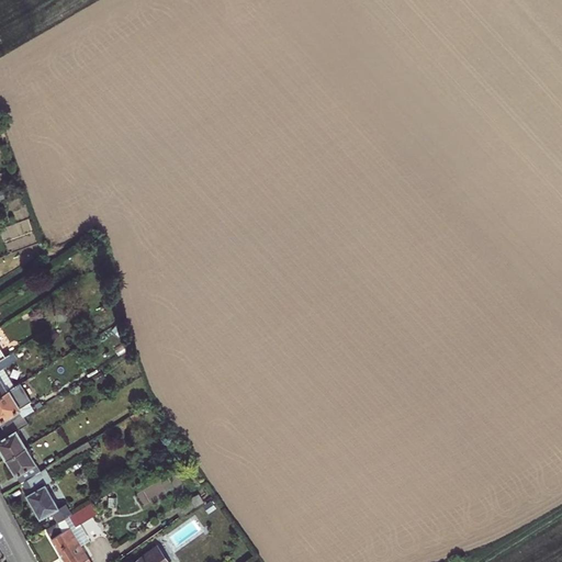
[(0,395),(9,391),(0,377),(0,370),(4,368),(14,361),(10,355),(4,357),(0,360),(0,395)]
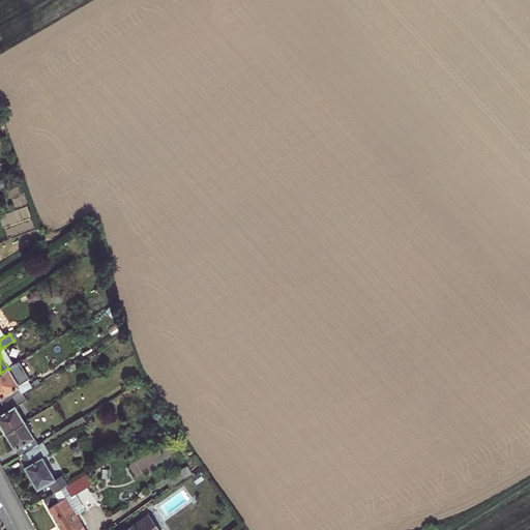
[(89,337),(92,343),(97,340),(94,334),(89,337)]
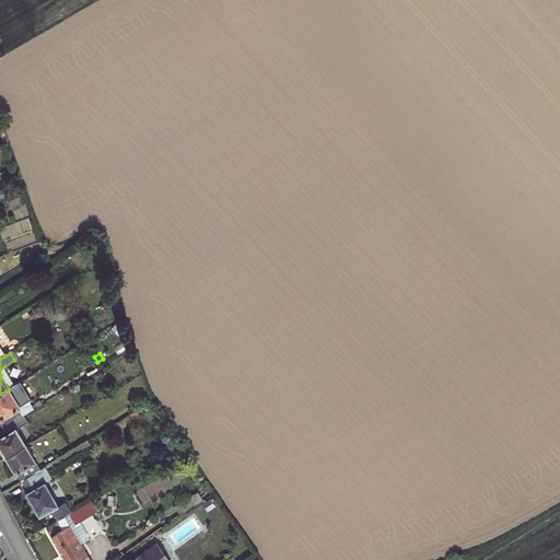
[(0,375),(9,389),(15,385),(4,366),(0,369),(0,375)]
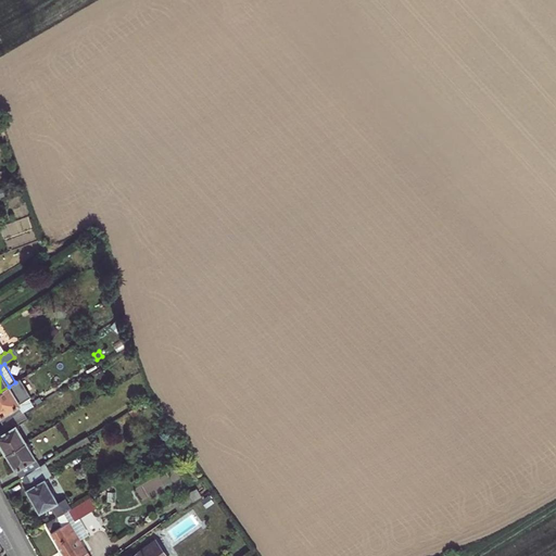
[(95,371),(99,378),(104,374),(101,368),(95,371)]
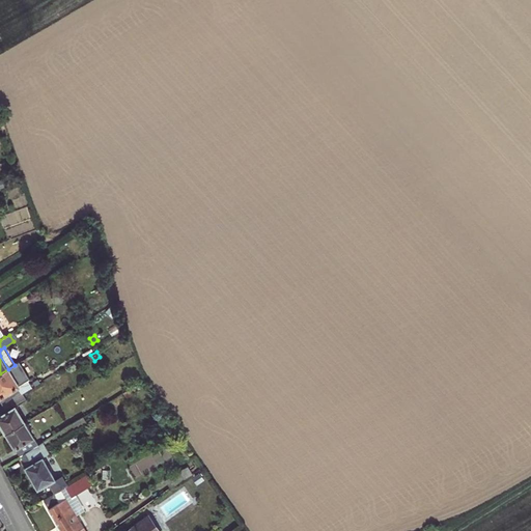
[(0,373),(0,400),(3,406),(23,393),(8,369),(0,373)]
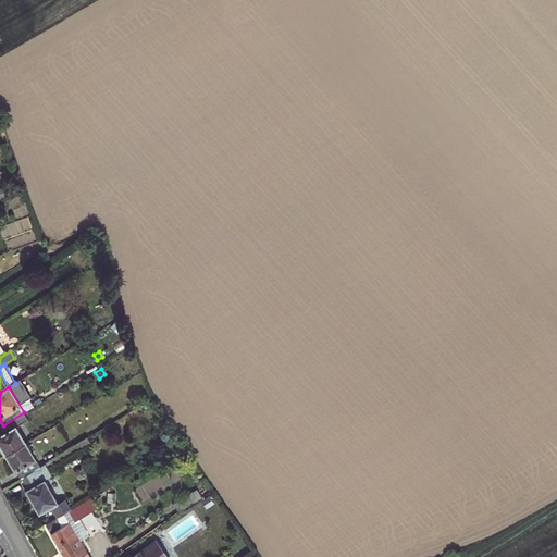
[(0,436),(0,445),(7,455),(25,444),(16,428),(28,420),(24,412),(3,425),(8,432),(0,436)]
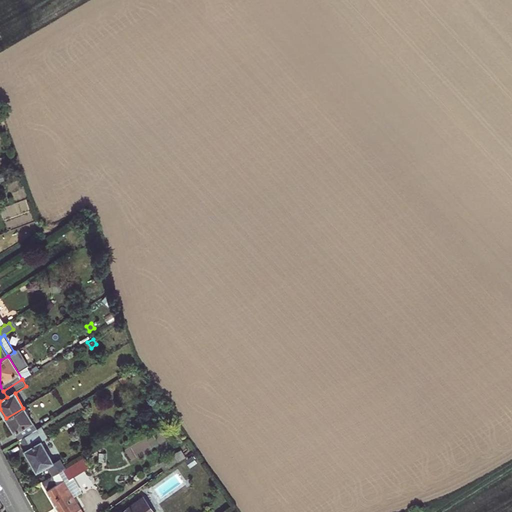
[(24,451),(36,472),(47,466),(52,476),(55,474),(65,468),(59,459),(53,463),(38,436),(84,408),(80,402),(37,429),(19,440),(18,440),(24,451)]
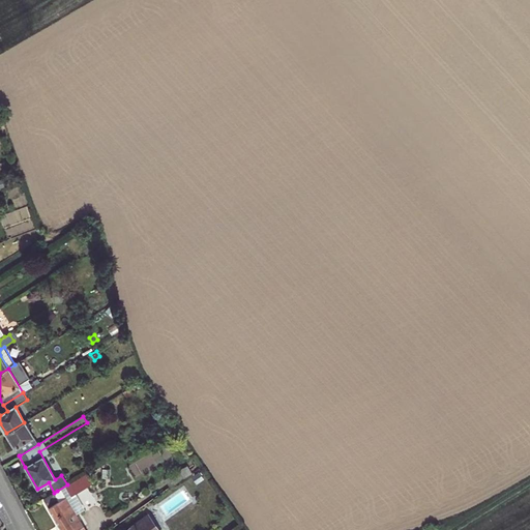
[(6,433),(20,455),(38,444),(24,422),(6,433)]
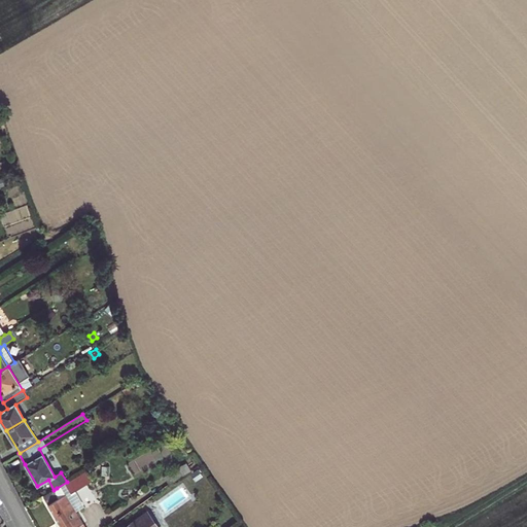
[(160,447),(160,458),(168,458),(168,447),(160,447)]
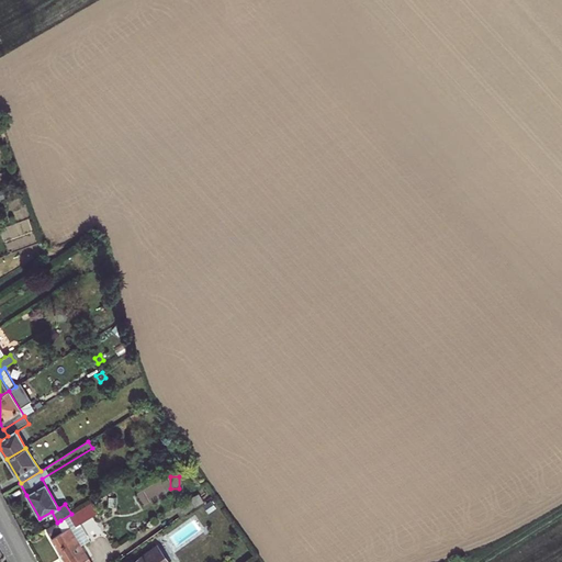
[(199,495),(176,510),(180,517),(182,516),(192,509),(203,503),(199,495)]
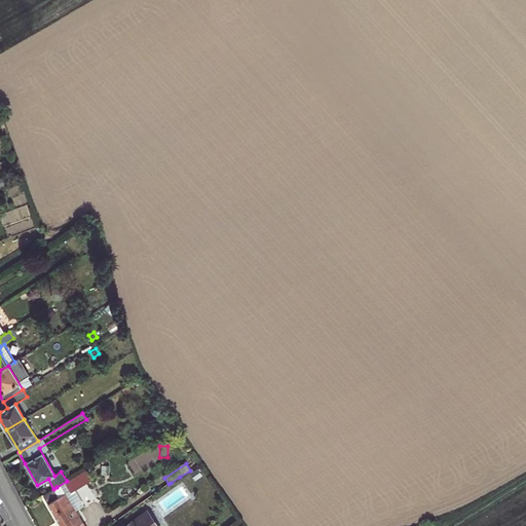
[(65,484),(70,493),(92,480),(87,472),(65,484)]
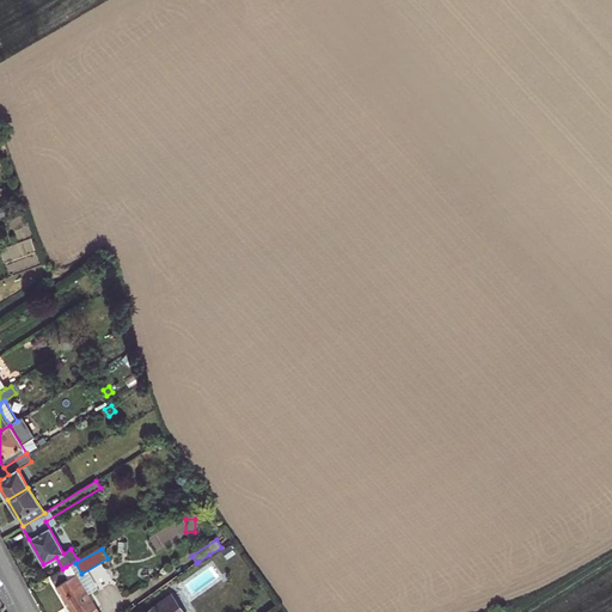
[(199,562),(202,568),(213,560),(209,555),(199,562)]
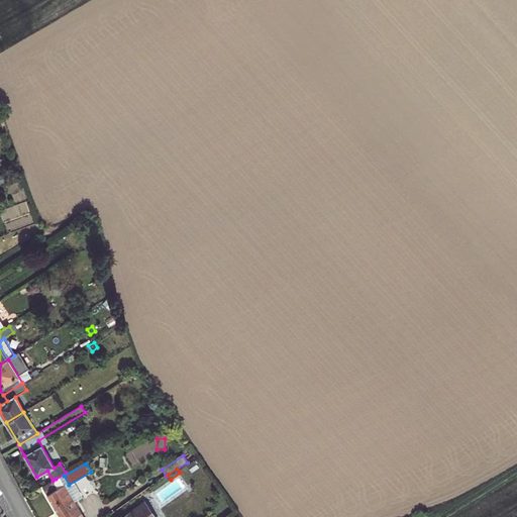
[(56,479),(53,481),(42,488),(60,516),(82,516),(64,486),(58,490),(55,484),(58,482),(56,479)]
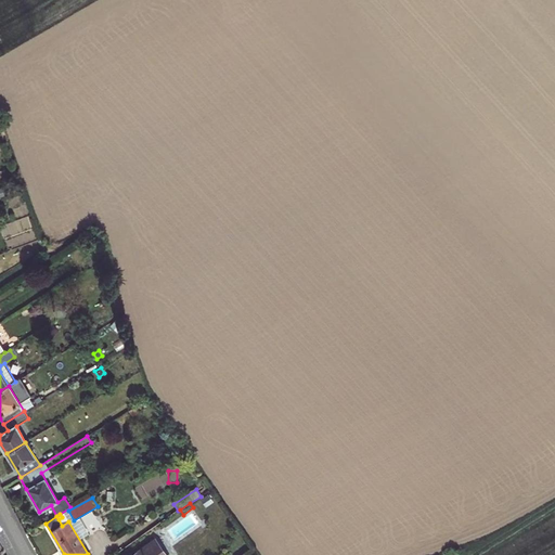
[(166,554),(155,540),(132,554),(166,554)]
